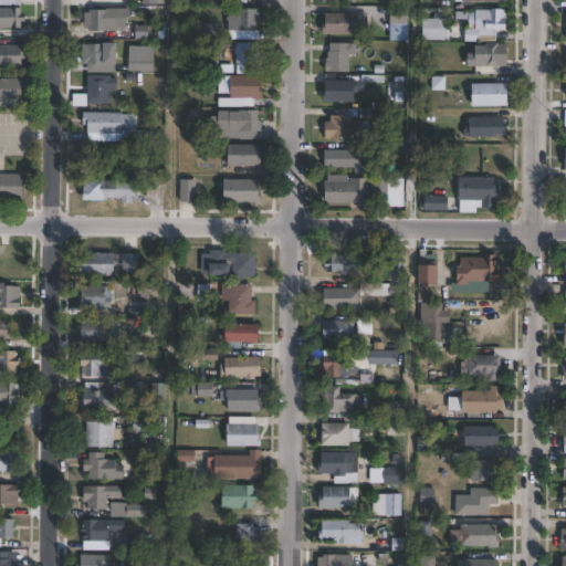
[(0,7),(22,7),(22,13),(28,13),(28,21),(23,21),(22,27),(0,27),(0,7)]
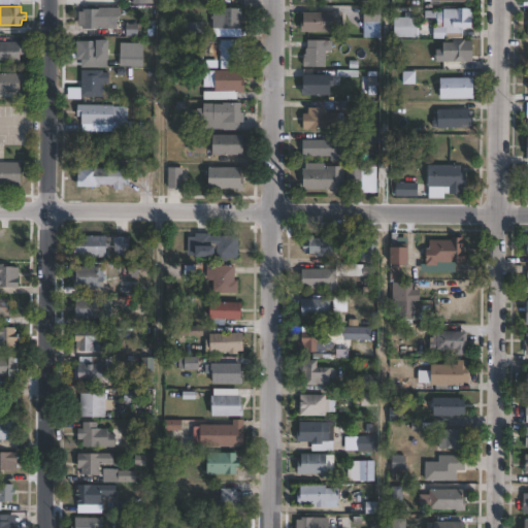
[(381,7),(381,22),(365,22),(365,6),(381,7)]
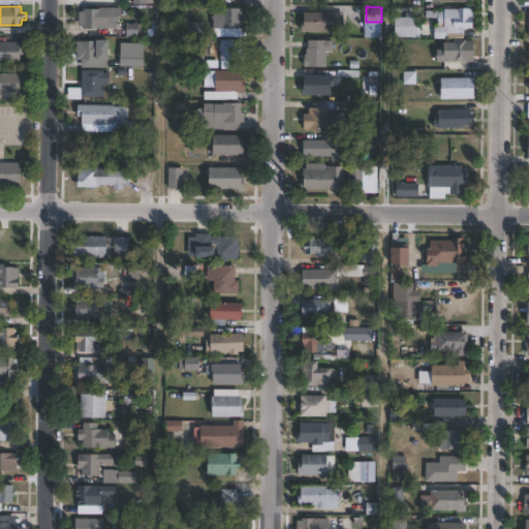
[(106,7),(105,16),(119,16),(119,27),(112,27),(112,29),(81,29),(81,11),(85,11),(85,8),(101,9),(101,7),(106,7)]
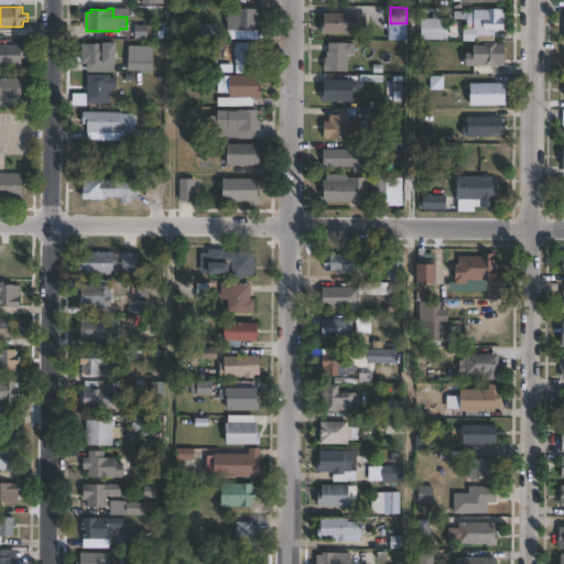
[(261,9),(261,15),(263,15),(263,21),(261,21),(261,30),(230,30),(230,20),(228,20),(228,17),(230,17),(230,8),(261,9)]
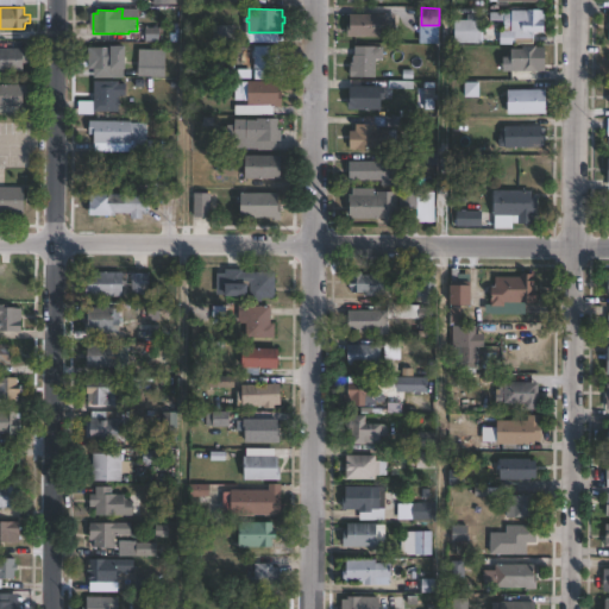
[(547,10),(547,32),(514,31),(515,30),(507,29),(507,20),(491,20),(493,12),(514,13),(514,10),(531,11),(531,8),(542,10),(547,10)]
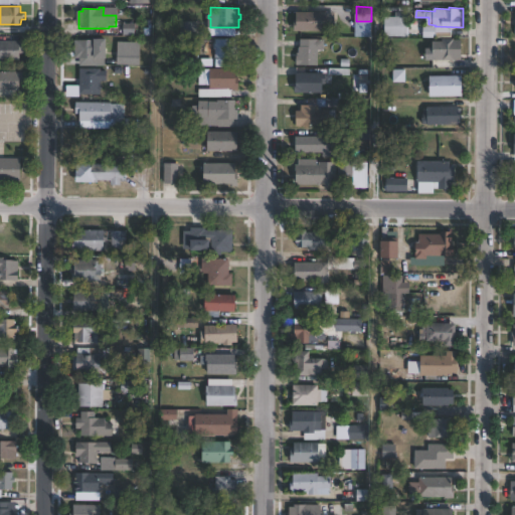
[(335,30),(297,30),(297,21),(299,21),(299,11),(335,11),(335,30)]
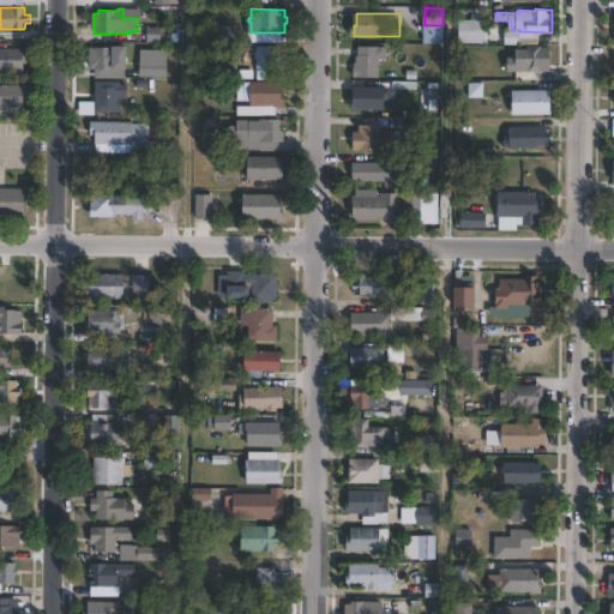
[(488,44),(461,46),(459,20),(487,19),(488,44)]
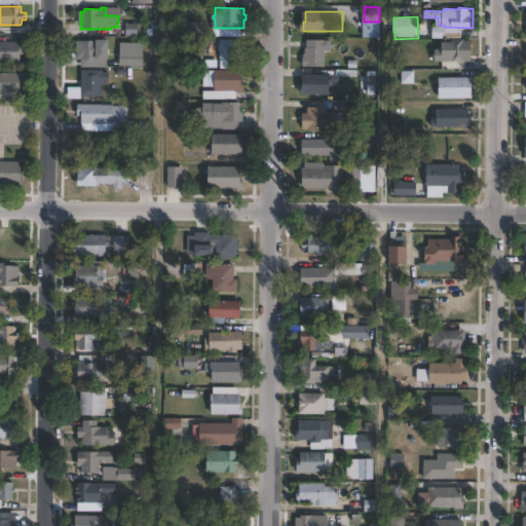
[(109,59),(109,67),(83,67),(83,59),(78,59),(78,41),(99,40),(99,39),(112,39),(112,59),(109,59)]
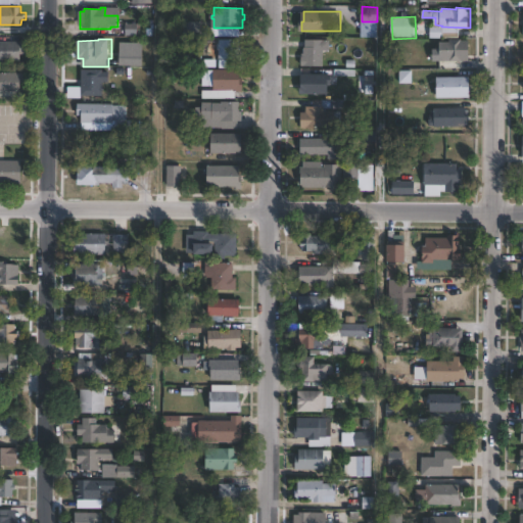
[(242,40),(241,46),(244,46),(243,59),(245,59),(245,68),(220,67),(221,49),(215,49),(215,52),(208,52),(208,41),(221,41),(221,39),(242,40)]
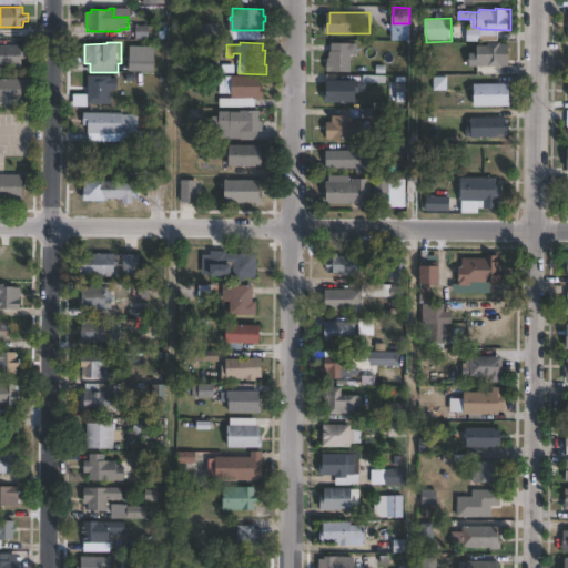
[(504,42),(504,44),(510,44),(510,64),(504,64),(504,67),(477,67),(477,59),(480,59),(480,56),(475,56),(475,48),(480,48),(480,46),(490,46),(490,42),(504,42)]
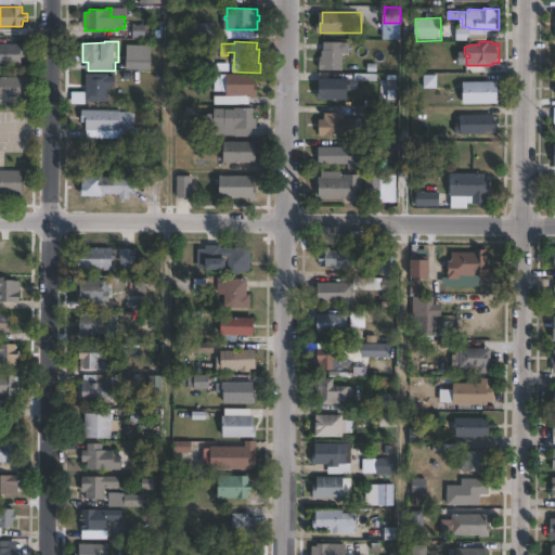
[(345,71),(322,71),(322,56),(324,56),(324,42),(349,42),(349,53),(345,53),(345,71)]
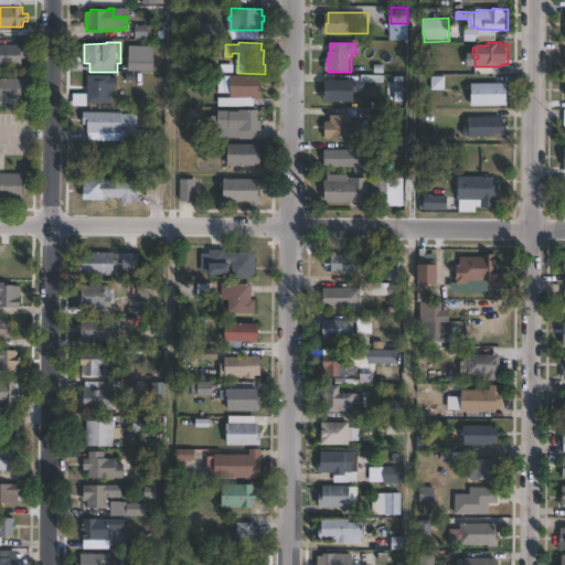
[(23,59),(23,65),(0,65),(0,45),(28,45),(28,59),(23,59)]
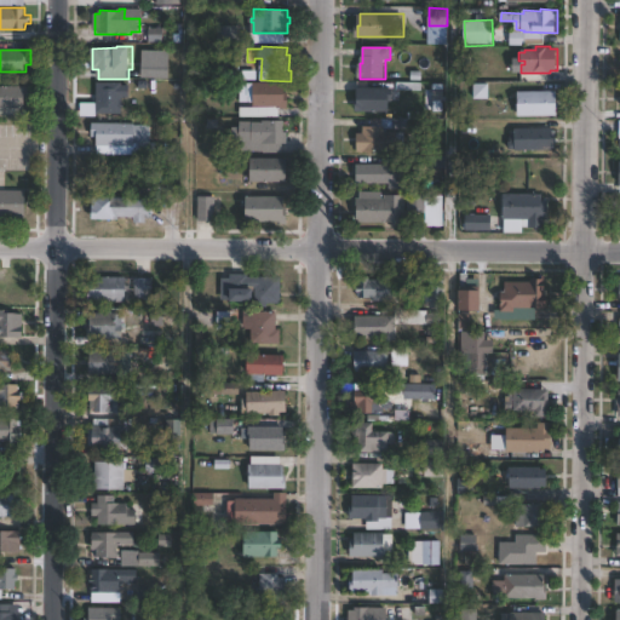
[(170,51),(170,79),(143,78),(143,50),(170,51)]
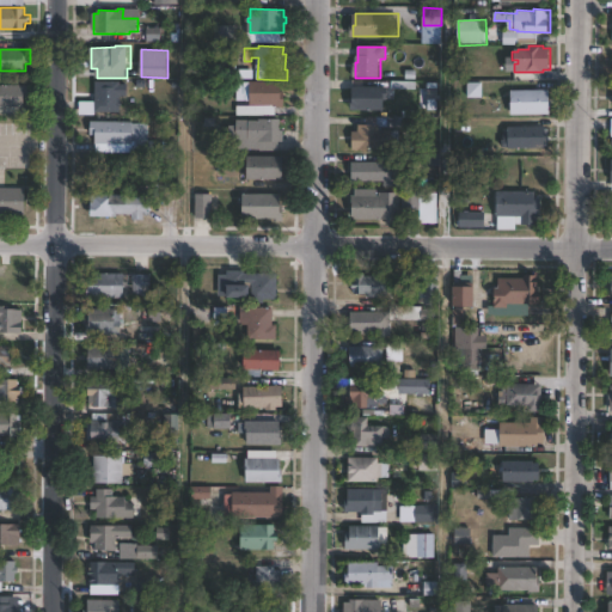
[(121,81),(121,84),(128,84),(128,97),(122,97),(122,112),(97,112),(97,115),(80,115),(80,101),(96,101),(96,80),(121,81)]
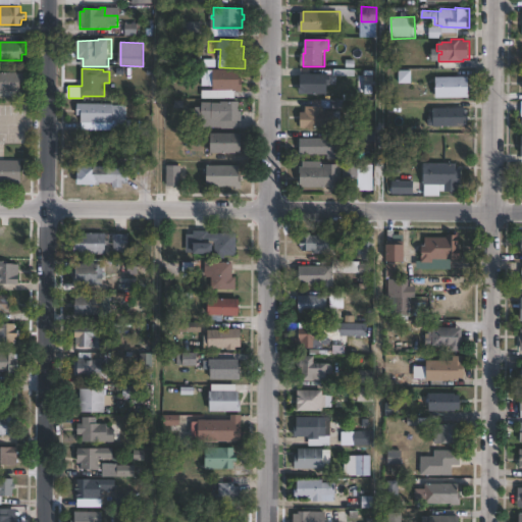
[(242,69),(242,77),(244,77),(244,92),(236,92),(236,99),(204,99),(204,90),(215,90),(215,88),(209,88),(209,70),(215,70),(215,69),(242,69)]
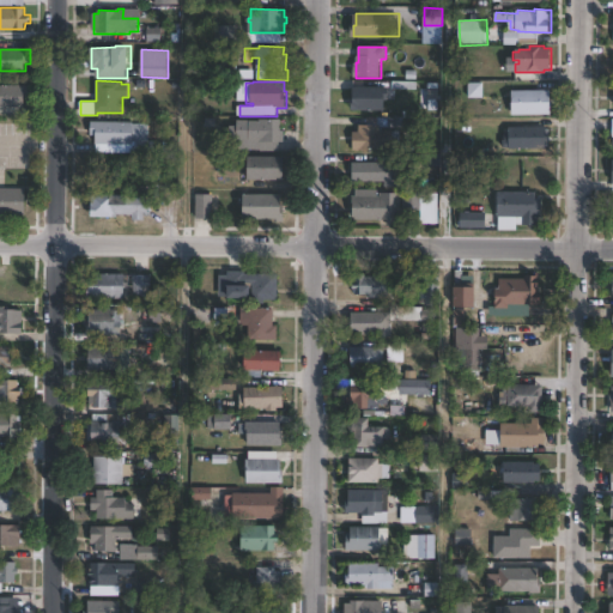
[(31,107),(0,107),(0,84),(30,84),(31,107)]
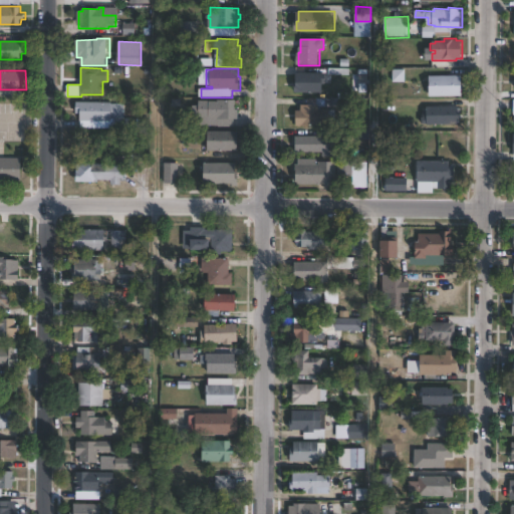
[(326,73),(326,84),(324,84),(324,92),(297,92),(297,74),(298,74),(298,72),(326,73)]
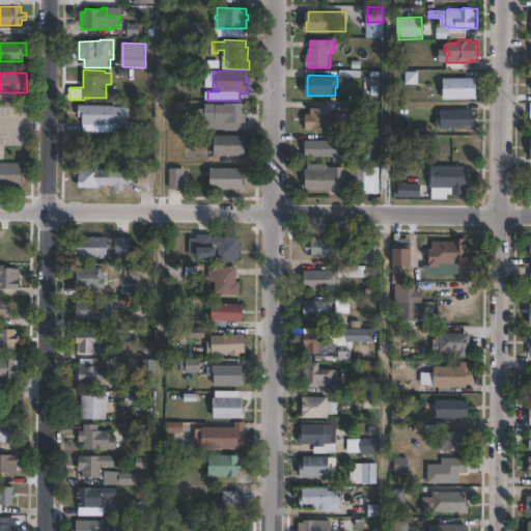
[(479,99),(446,100),(445,79),(478,78),(479,99)]
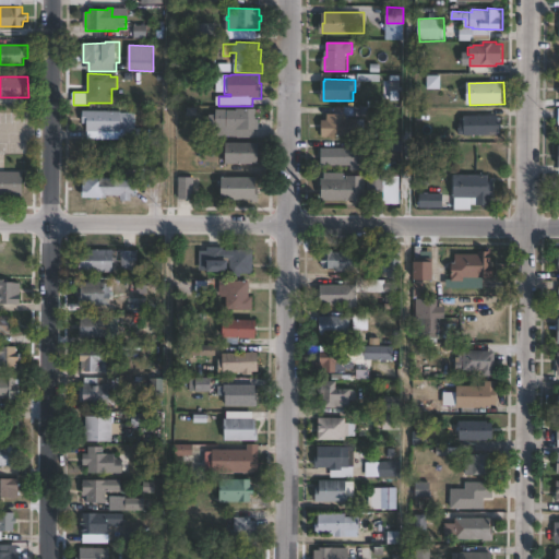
[(348,116),(348,119),(366,119),(365,137),(323,137),(324,120),(329,120),(329,114),(335,114),(335,107),(369,107),(369,116),(348,116)]
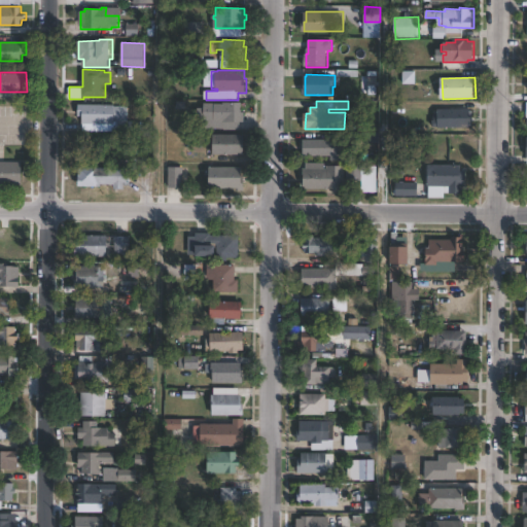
[(243,103),(243,112),(245,112),(245,121),(240,121),(240,129),(197,128),(198,108),(205,108),(205,103),(215,103),(215,104),(224,104),(224,102),(243,103)]
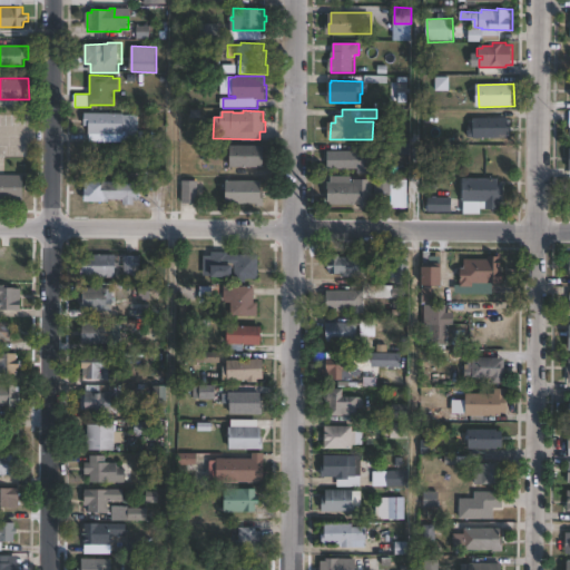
[(149,133),(148,141),(127,141),(127,143),(89,141),(89,126),(86,126),(86,112),(124,114),(124,115),(139,115),(139,133),(149,133)]
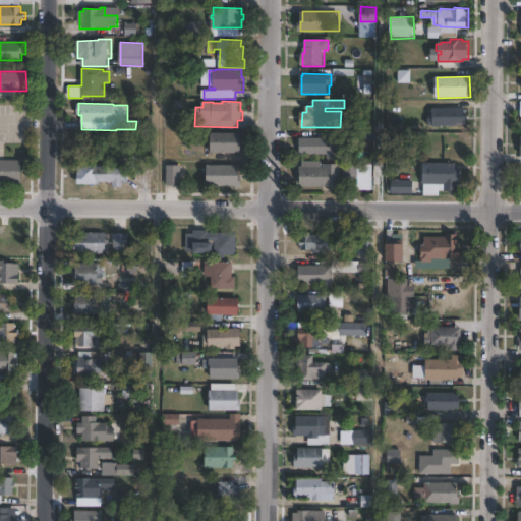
[(468,108),(468,126),(436,126),(436,123),(430,123),(430,111),(438,112),(438,108),(468,108)]
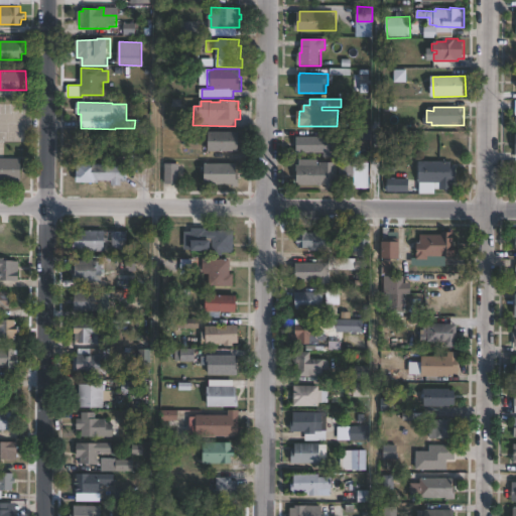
[(241,151),(210,150),(210,131),(241,131),(241,151)]
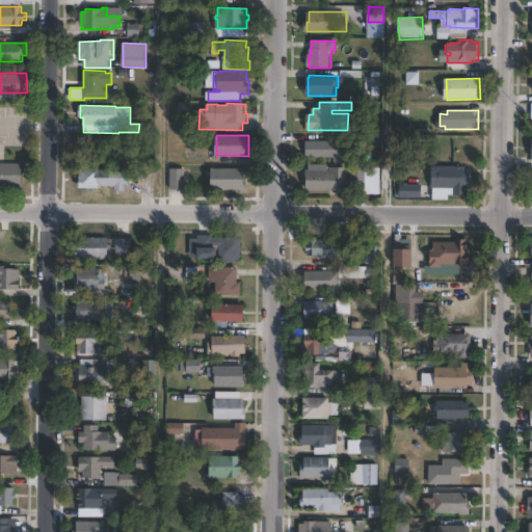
[(349,141),(348,162),(335,162),(335,158),(307,157),(307,140),(349,141)]
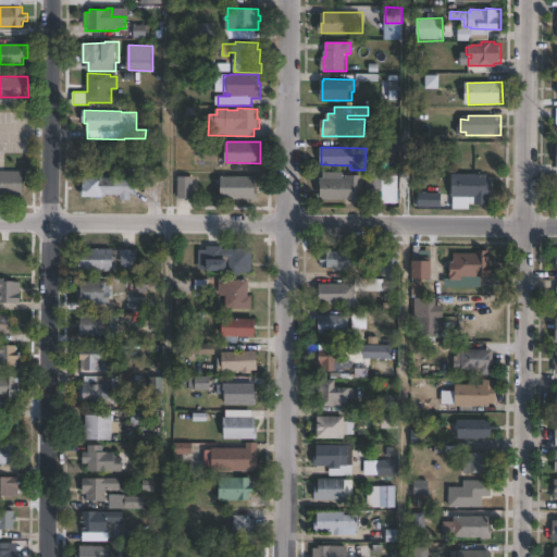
[(0,171),(24,172),(24,196),(0,195),(0,171)]
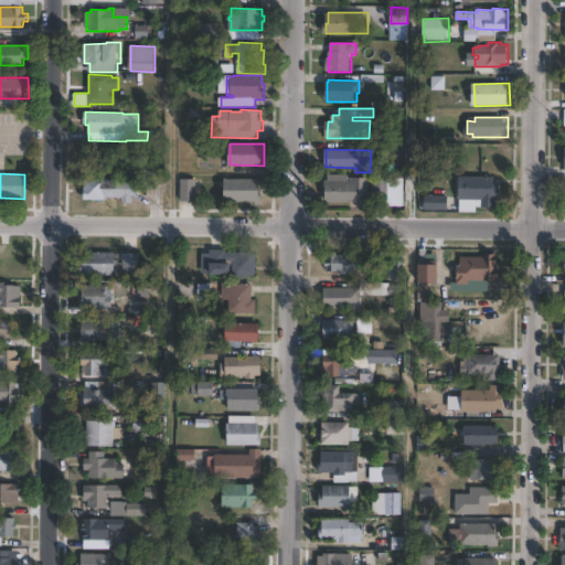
[(373,174),(373,177),(390,177),(390,194),(370,194),(370,204),(326,203),(327,181),(329,181),(329,174),(373,174)]
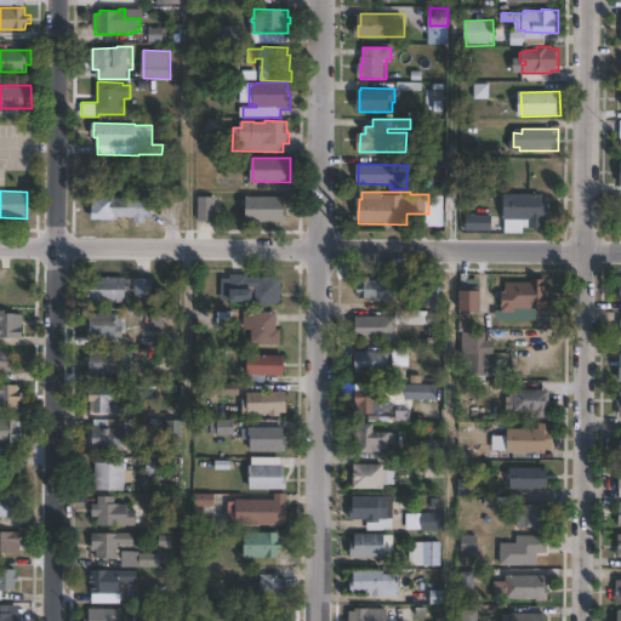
[(545,194),(545,200),(551,200),(551,220),(547,220),(547,228),(533,228),(533,227),(525,227),(525,233),(507,233),(508,220),(506,220),(506,194),(545,194)]
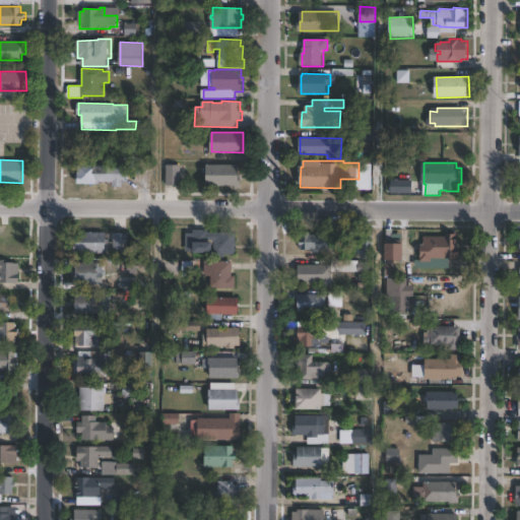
[(127,165),(127,167),(130,167),(129,183),(124,183),(124,187),(113,187),(113,182),(102,182),(102,184),(79,183),(79,165),(124,167),(124,165),(127,165)]
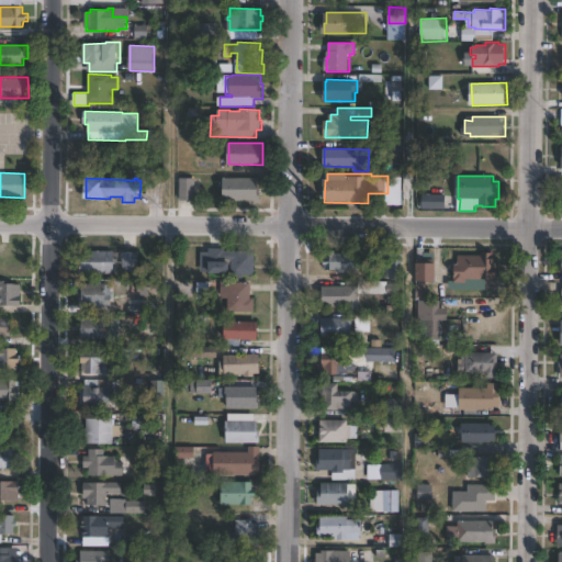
[(259,178),(259,189),(262,189),(262,201),(225,201),(225,178),(259,178)]
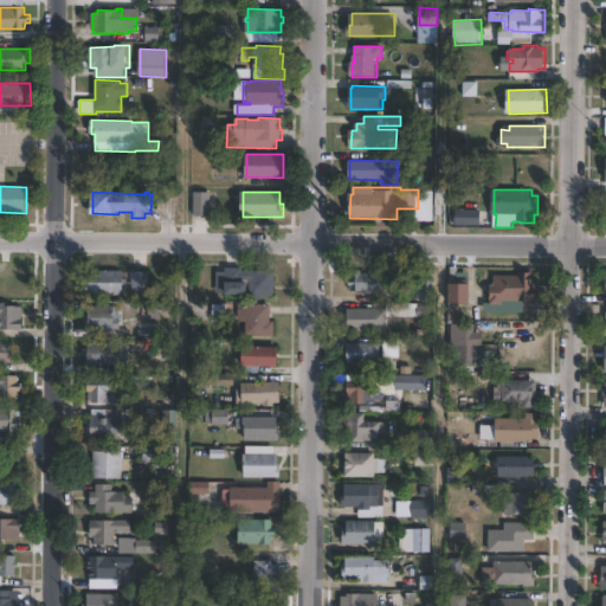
[(210,220),(194,220),(194,200),(210,200),(210,220)]
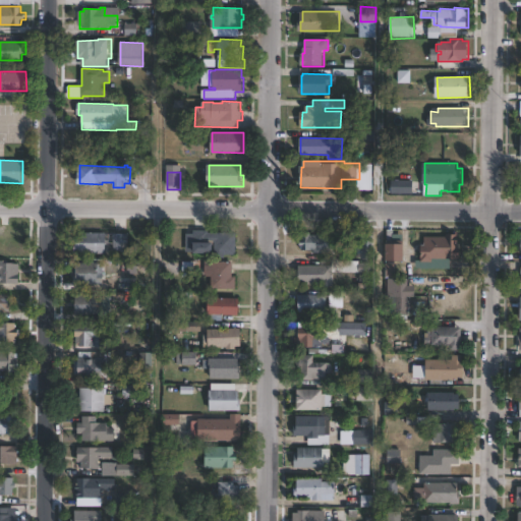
[(414,181),(414,193),(393,193),(394,180),(414,181)]
